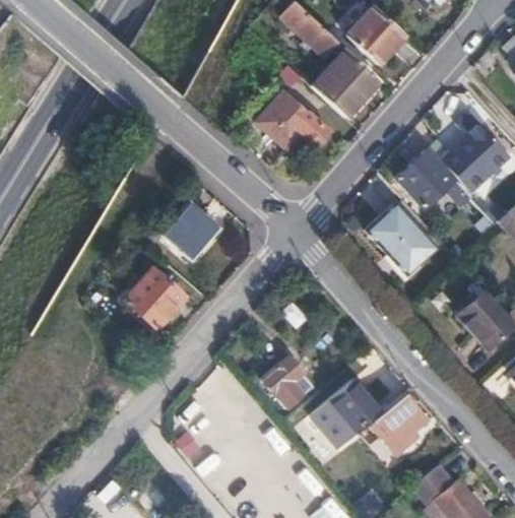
[(295,1),(293,0),(276,0),(272,5),(282,15),(295,1)]
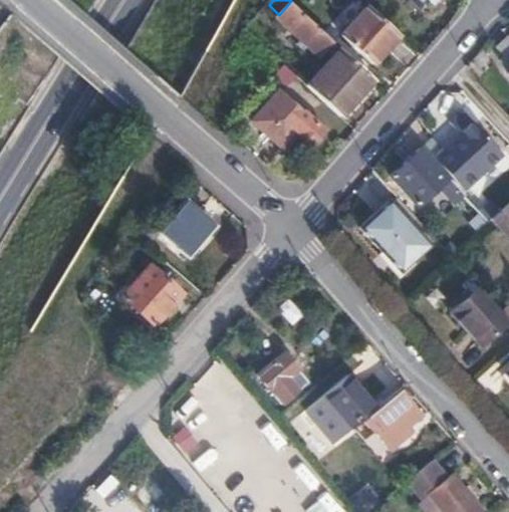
[(356,0),(316,0),(340,30),(365,11),(356,0)]
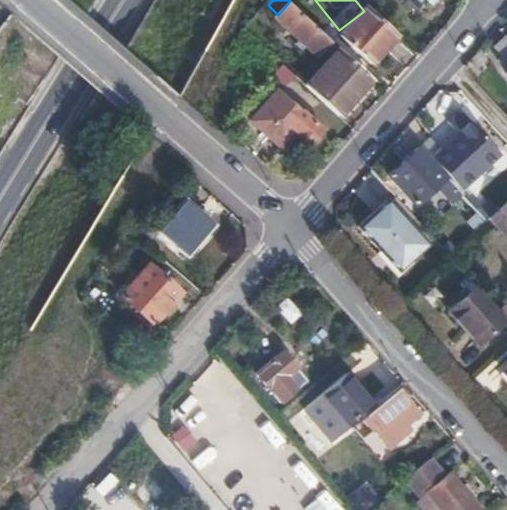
[(309,18),(290,1),(278,15),(275,18),(320,58),(336,42),(309,18)]
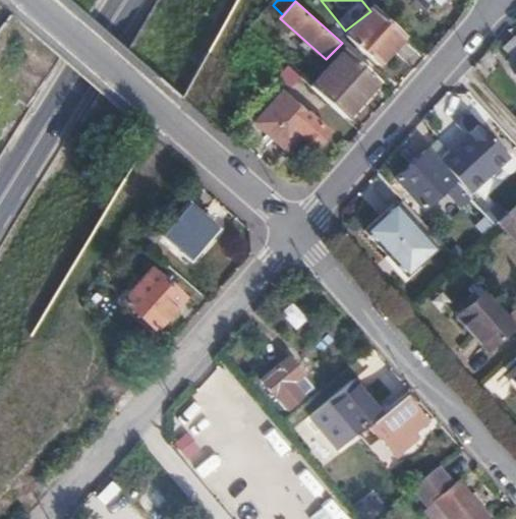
[(410,36),(378,6),(350,36),(382,65),(410,36)]
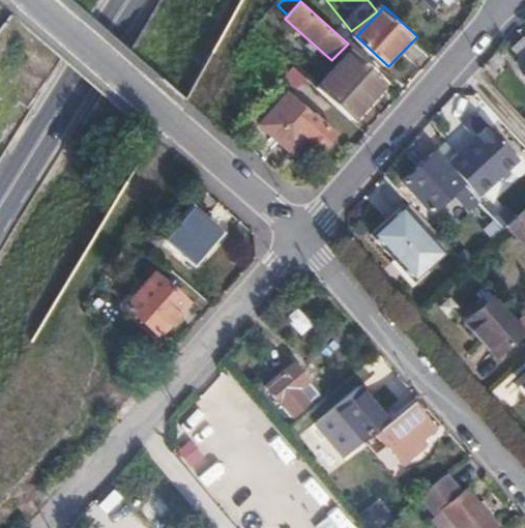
[(524,39),(515,48),(524,58),(524,39)]
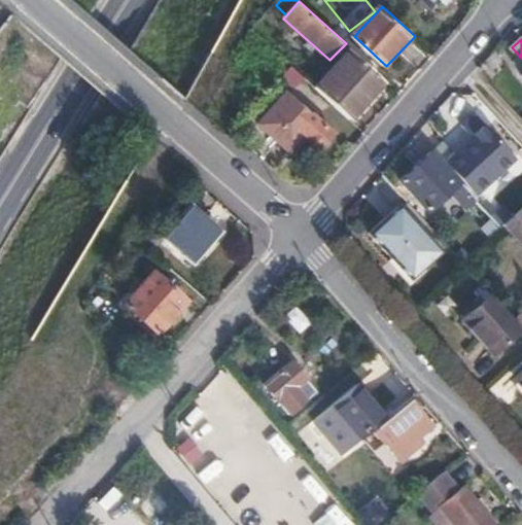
[(319,88),(354,119),(388,81),(353,50),(319,88)]
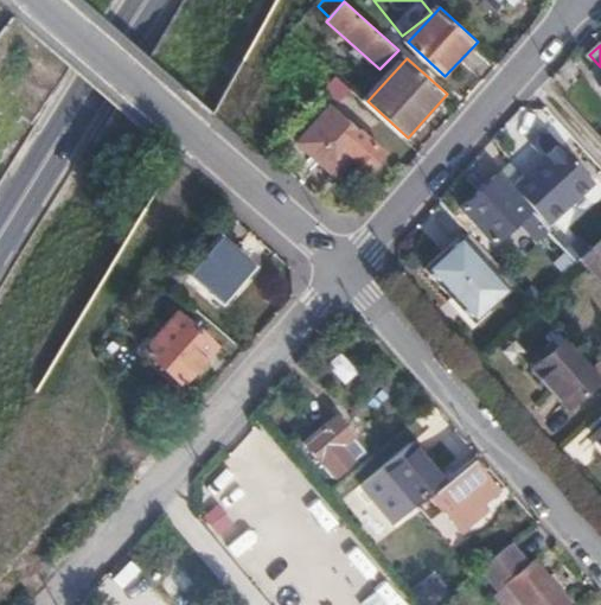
[(341,76),(327,94),(341,106),(355,89),(341,76)]
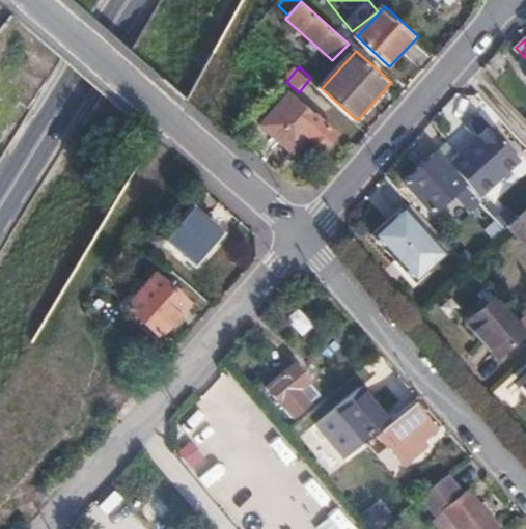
[(292,96),(265,127),(296,155),(310,139),(325,154),(337,139),(292,96)]
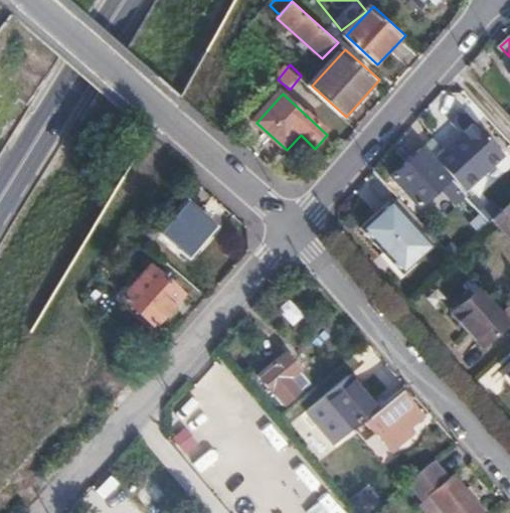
[(438,158),(468,191),(507,156),(467,112),(455,124),(464,134),(447,150),(438,158)]
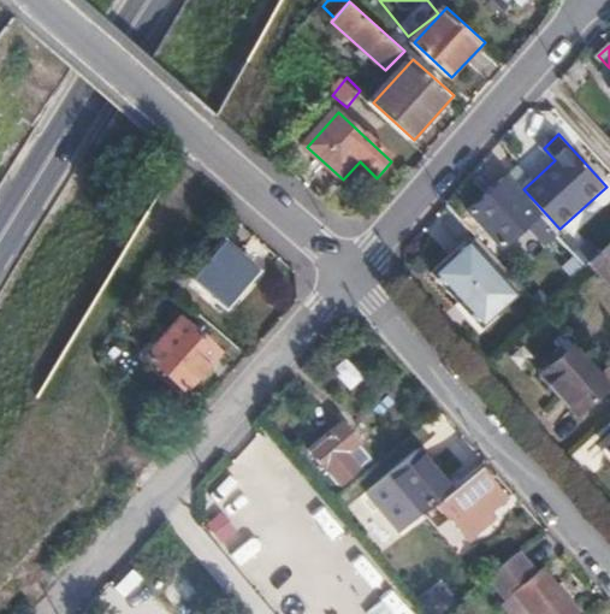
[(523,167),(509,179),(474,211),(507,247),(531,225),(548,243),(561,230),(560,229),(523,189),(534,179),(523,167)]
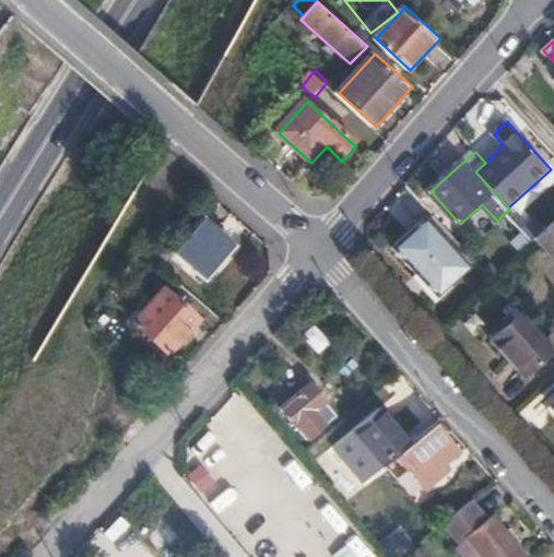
[(178,252),(180,256),(208,279),(236,247),(207,221),(179,250),(178,252)]
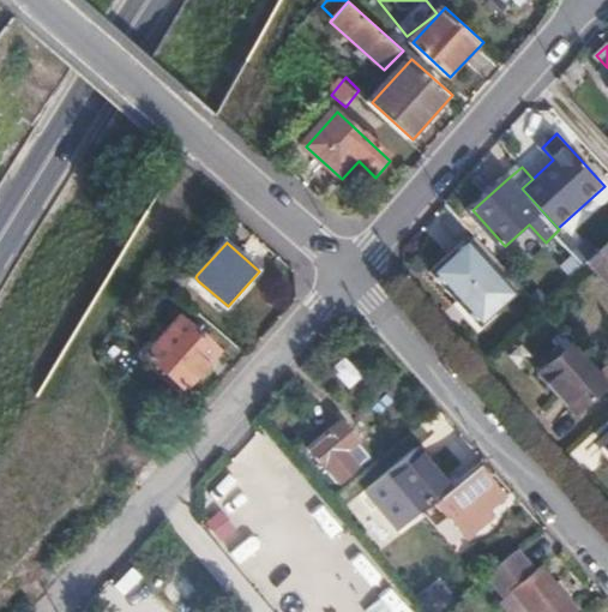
[(467,243),(433,274),(481,327),(516,295),(467,243)]
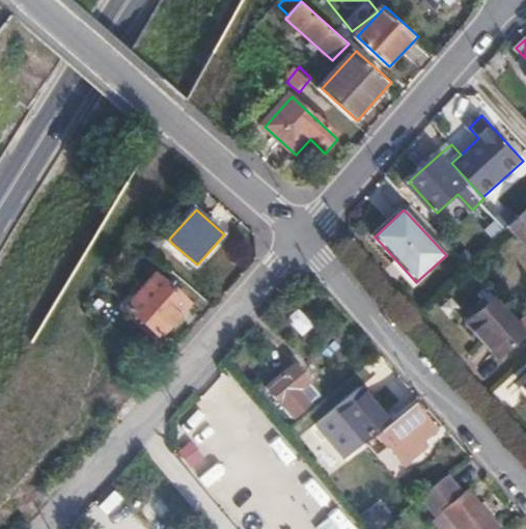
[(525,214),(510,227),(525,244),(525,214)]
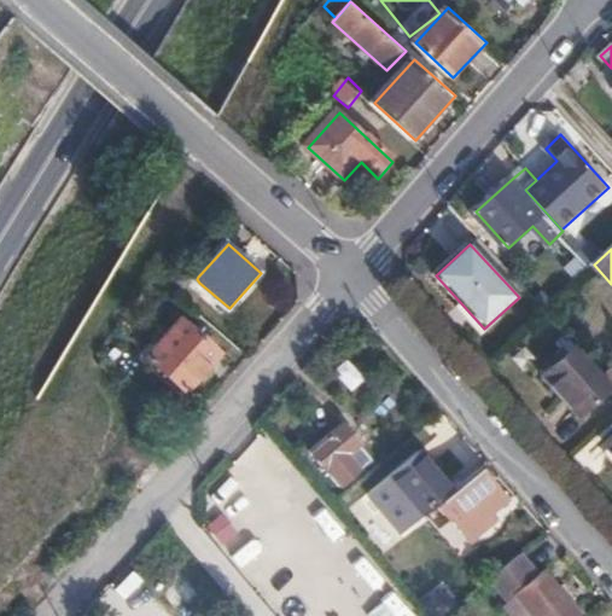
[(190,268),(173,289),(184,300),(199,283),(197,279),(198,277),(190,268)]
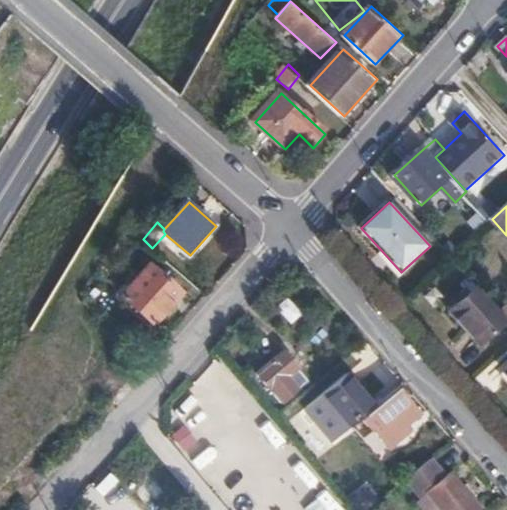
[(154,267),(127,298),(158,325),(184,295),(154,267)]
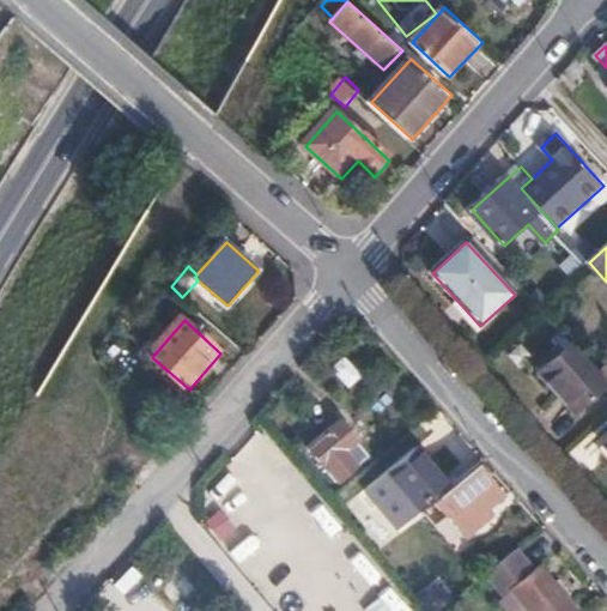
[(602,371),(576,343),(544,373),(580,412),(606,388),(606,375),(602,371)]
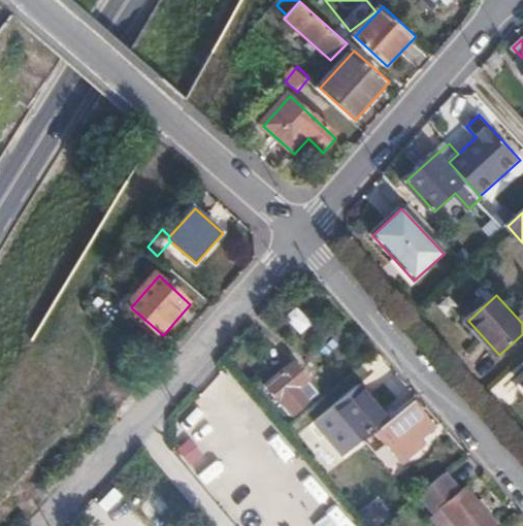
[(297,365),(271,388),(296,416),(321,394),(297,365)]
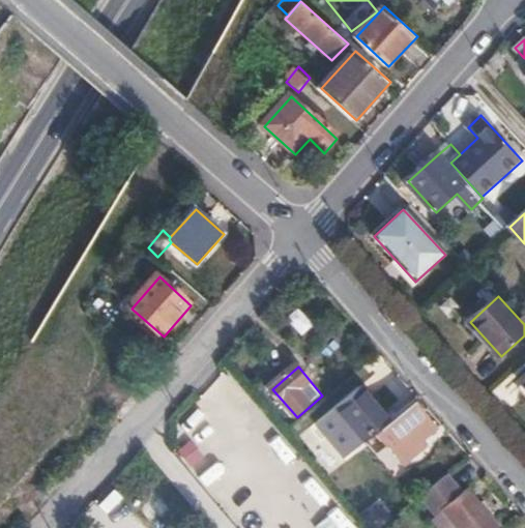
[(390,422),(362,388),(319,424),(347,459),(369,441),(378,434),(390,422)]
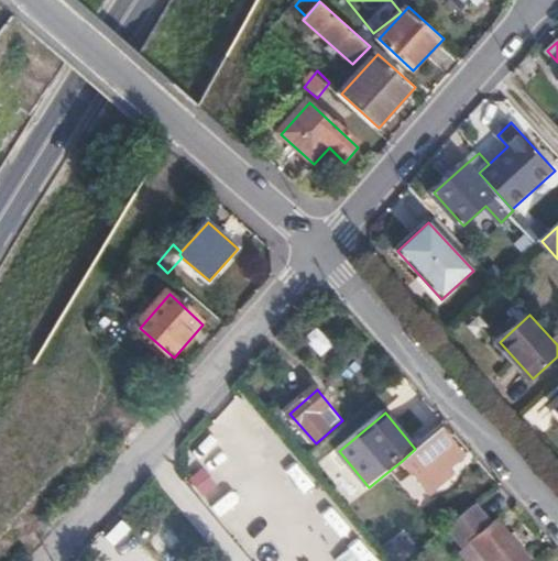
[(465,457),(440,428),(415,449),(402,461),(408,471),(417,474),(431,493),(445,483),(440,477),(465,457)]
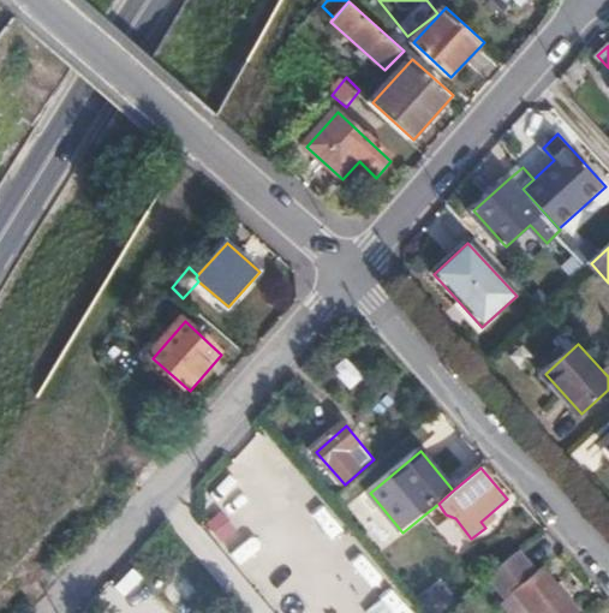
[(208,525),(224,546),(240,534),(226,513),(208,525)]
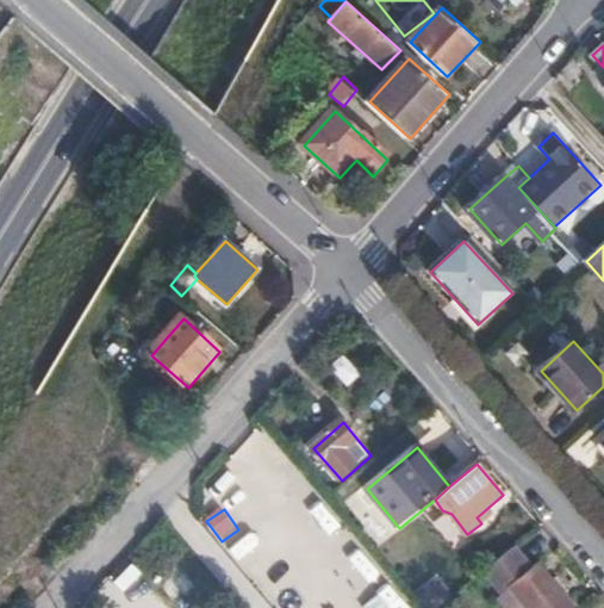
[(516,548),(486,572),(505,596),(512,591),(525,607),(576,607),(542,565),(535,571),(516,548)]
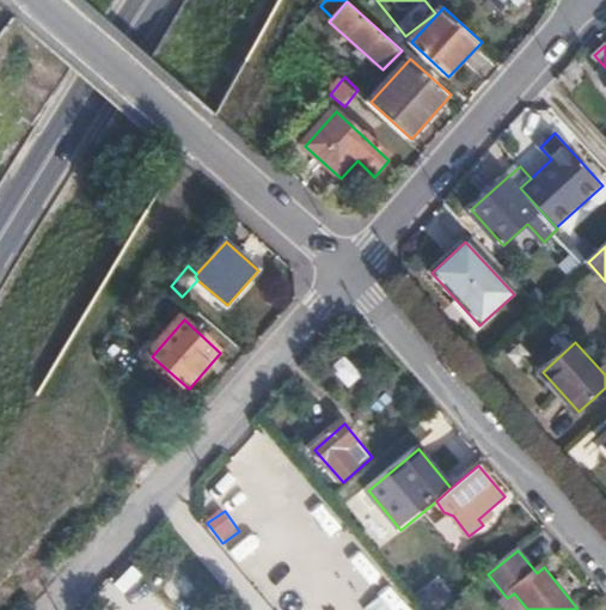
[(379,573),(350,597),(361,609),(402,609),(406,605),(379,573)]
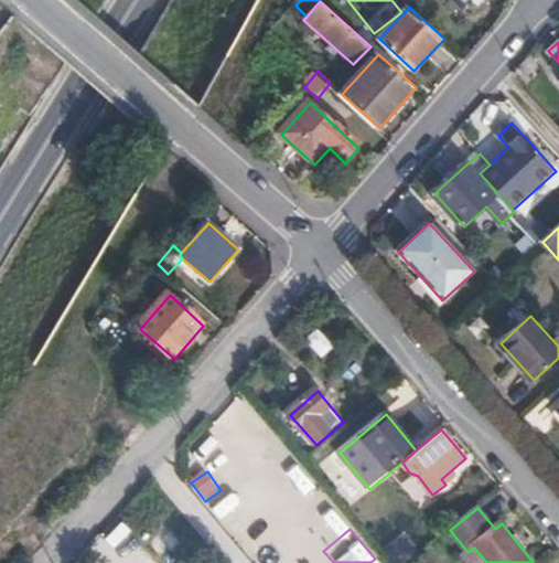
[(409,538),(390,554),(397,562),(410,562),(422,553),(409,538)]
